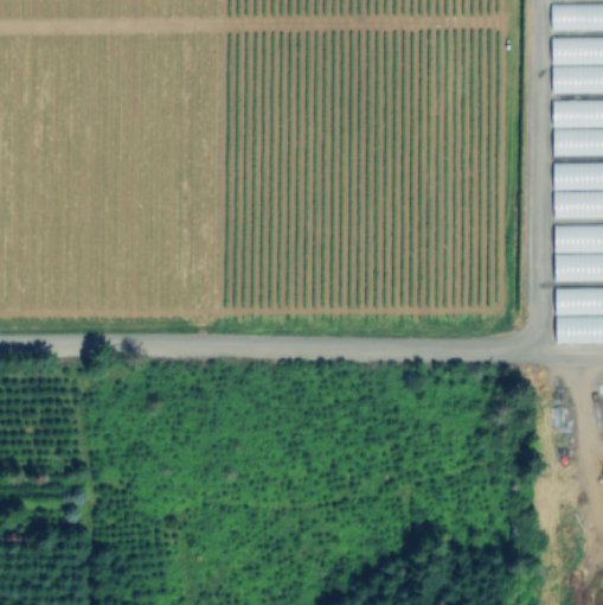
[(552,31),(602,30),(602,4),(552,5),(552,31)]
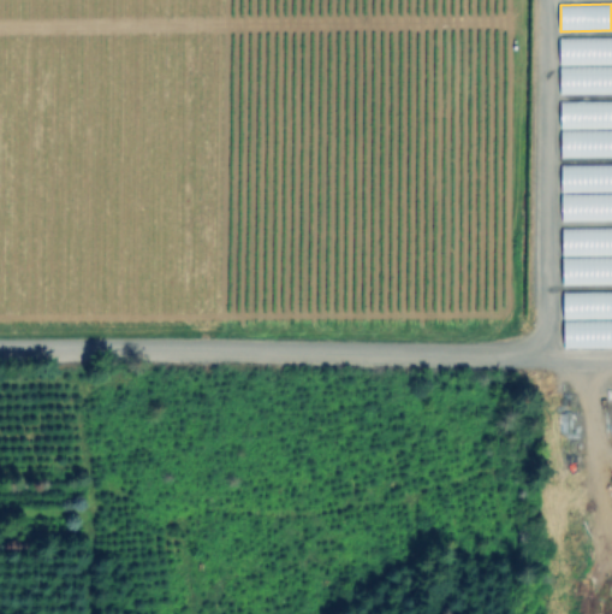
[(611,37),(560,39),(562,66),(611,65),(611,37)]
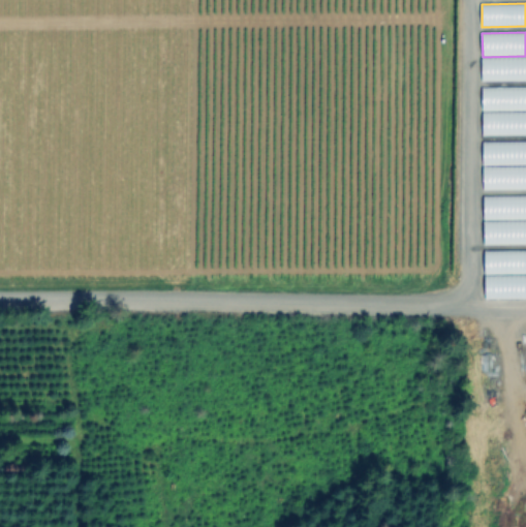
[(483,81),(525,80),(525,58),(482,59),(483,81)]
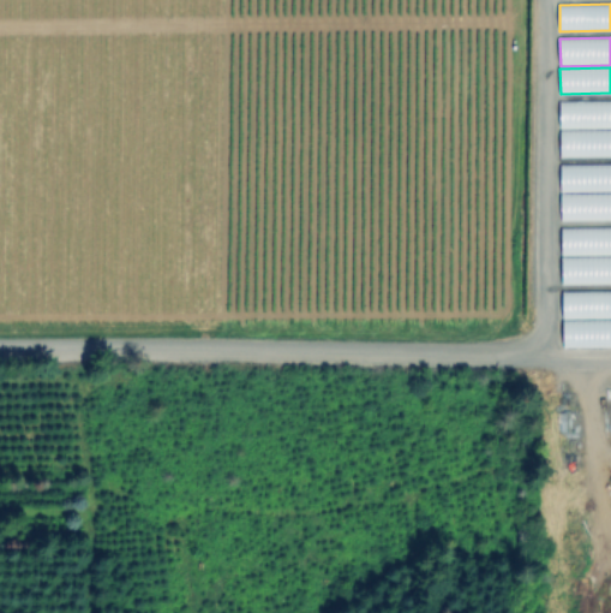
[(561,128),(610,126),(610,102),(561,103),(561,128)]
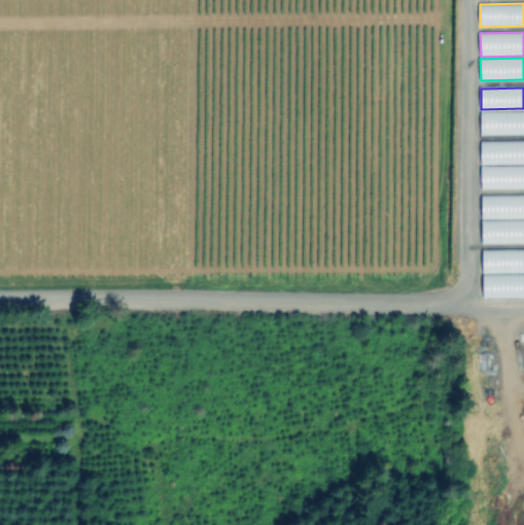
[(510,170),(484,171),(485,189),(511,189),(510,170)]
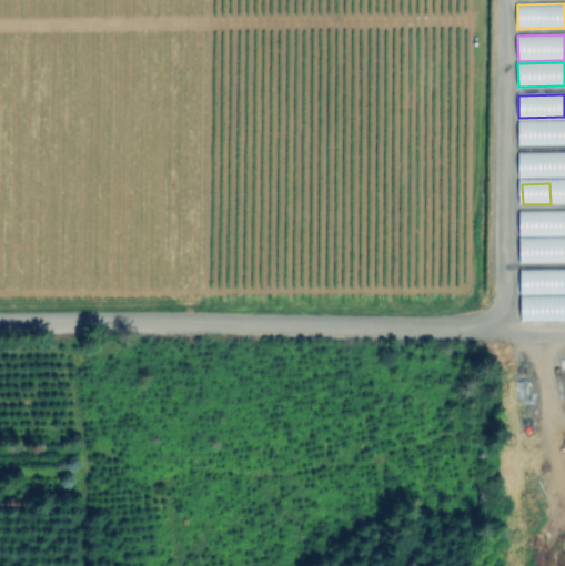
[(521,236),(564,235),(564,211),(521,212),(521,236)]
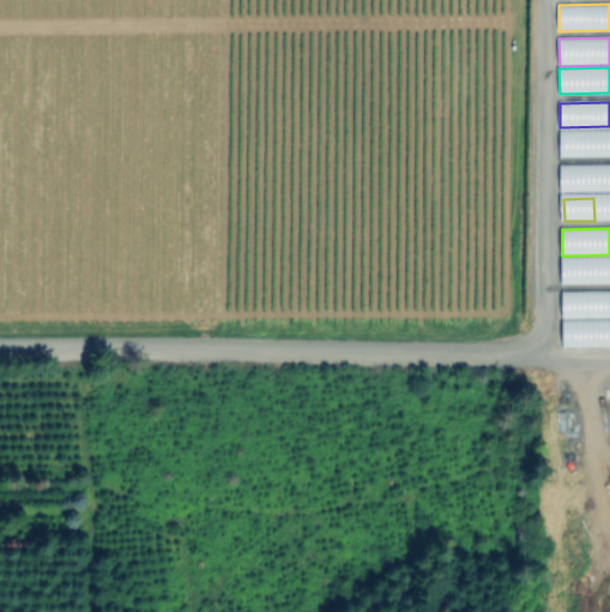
[(562,285),(609,283),(609,261),(561,262),(562,285)]
